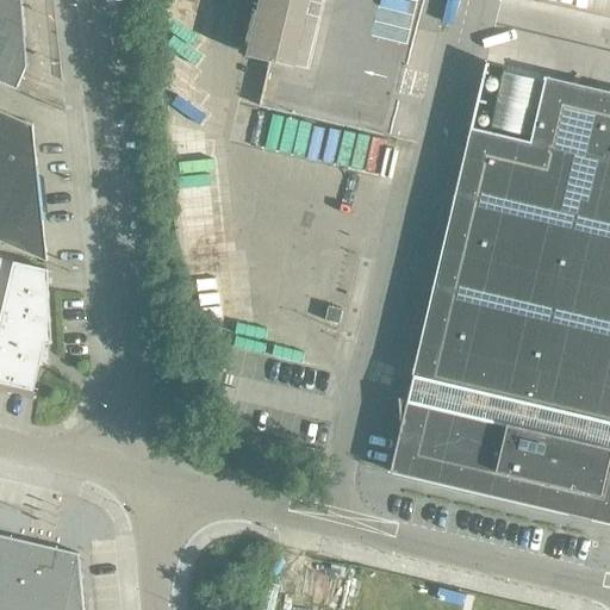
[(20,0),(0,0),(0,81),(17,87),(26,64),(20,0)]
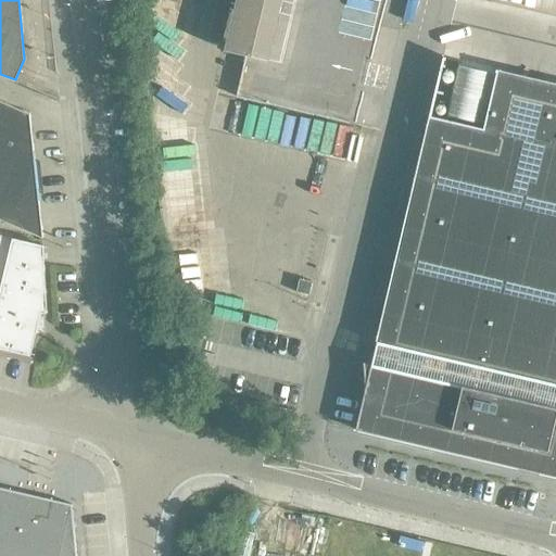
[(238,0),(229,47),(274,57),(285,0),(238,0)]
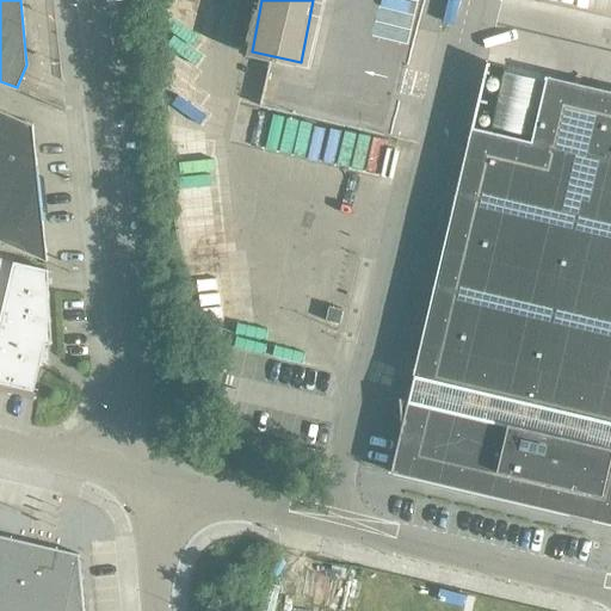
[(244,45),(252,5),(240,2),(232,43),(244,45)]
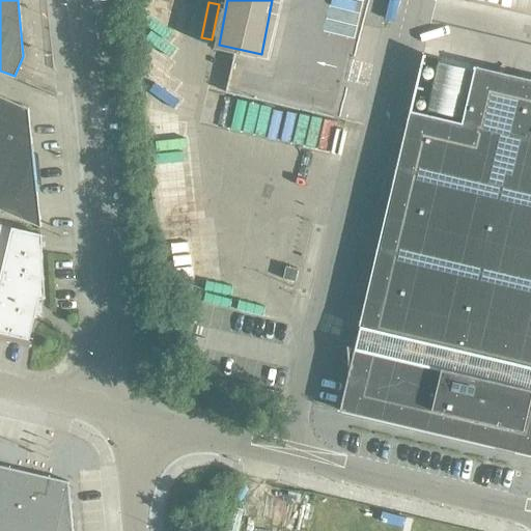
[(530,79),(473,65),(460,123),(409,111),(338,410),(530,455),(530,79)]
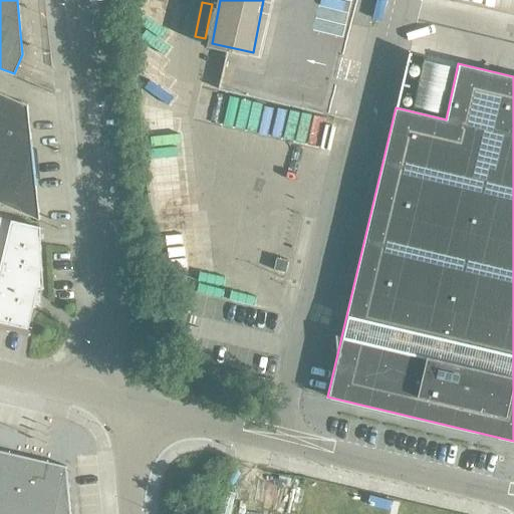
[(0,202),(39,220),(35,185),(36,185),(31,141),(30,141),(27,105),(0,93),(0,202)]
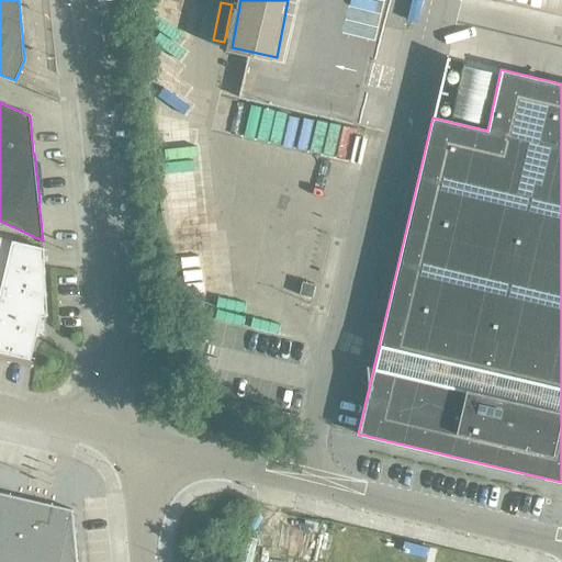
[(0,237),(0,351),(31,359),(41,316),(47,316),(43,248),(0,237)]
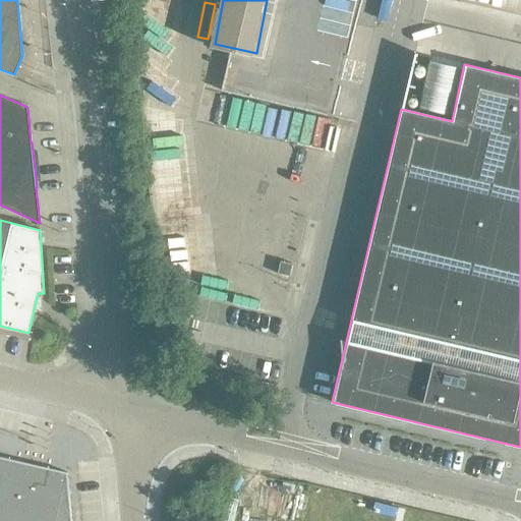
[(290,277),(292,265),(280,262),(277,274),(290,277)]
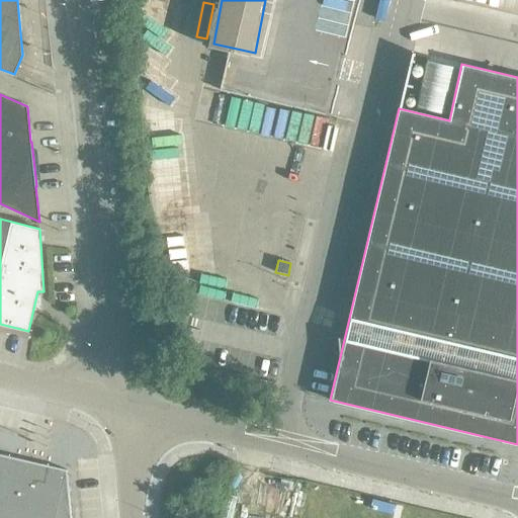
[(0,517),(71,517),(67,469),(0,453),(0,517)]
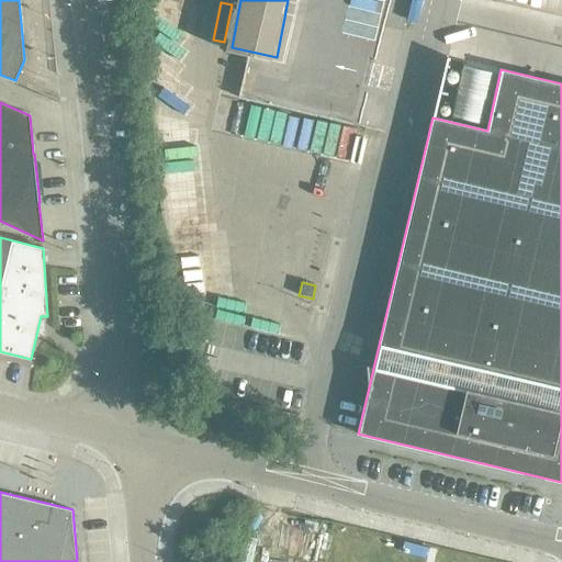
[(306,525),(303,541),(370,558),(373,542),(306,525)]
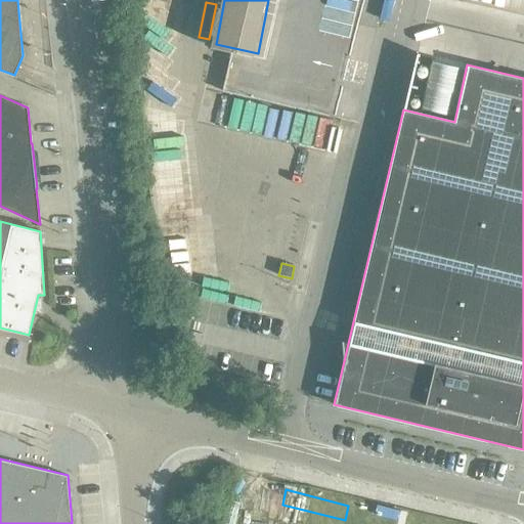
[(235,523),(238,499),(228,498),(225,523),(235,523)]
